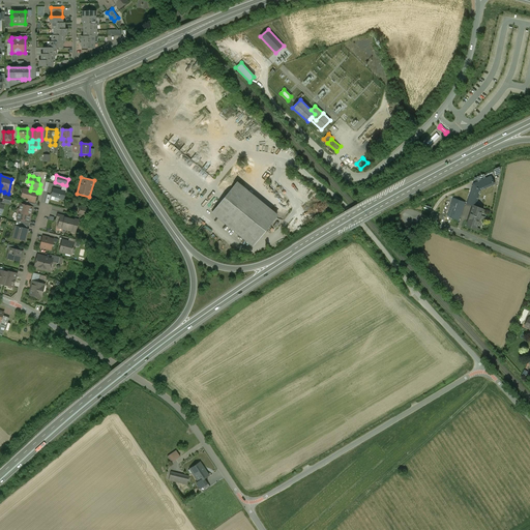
[(491,177),(473,183),(467,203),(473,205),(475,206),(480,189),(494,184),(491,177)]
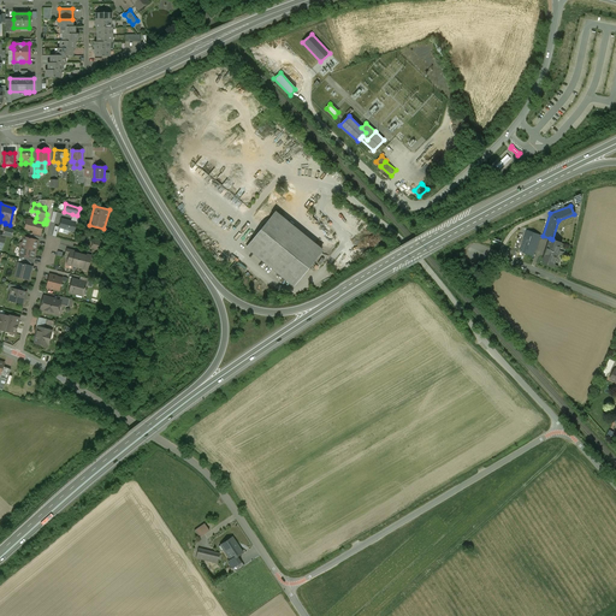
[(321,250),(276,212),(247,247),(294,284),(321,250)]
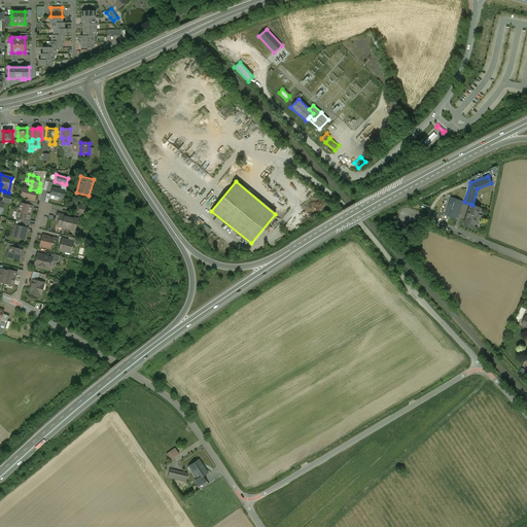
[(30,189),(24,187),(22,194),(27,195),(27,197),(28,197),(28,201),(34,203),(35,200),(37,191),(37,190),(30,189)]
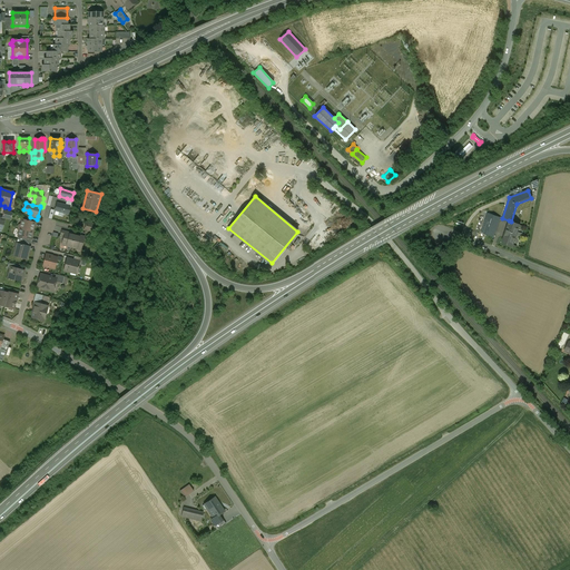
[(66,205),(57,203),(55,212),(59,213),(59,214),(64,215),(64,214),(68,215),(70,207),(70,206),(66,205)]
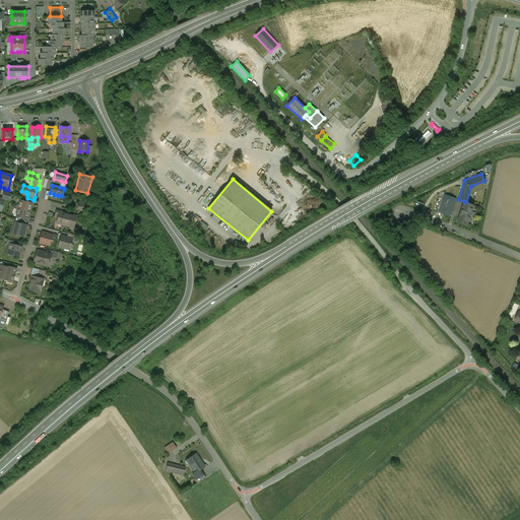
[(12,194),(4,192),(2,199),(10,201),(12,194)]
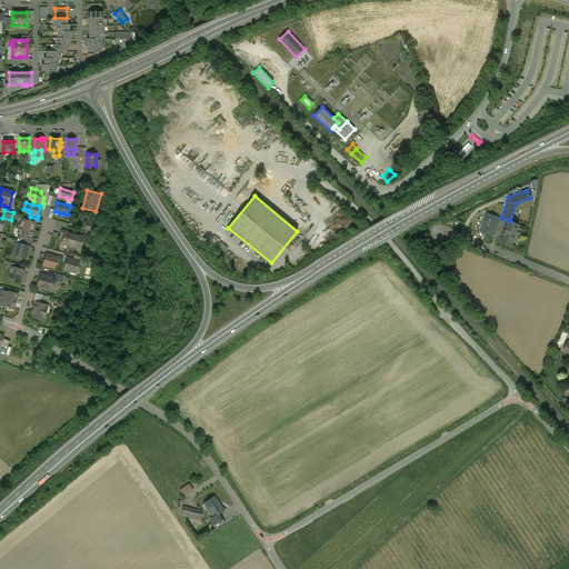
[(500,218),(487,213),(480,232),(493,238),(500,218)]
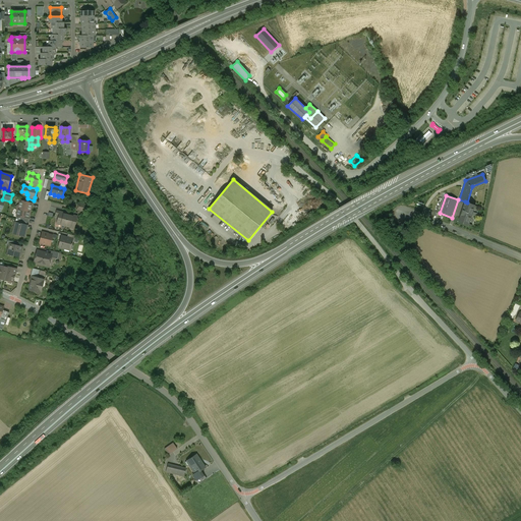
[(24,201),(20,200),(19,205),(17,206),(16,208),(29,211),(30,208),(31,209),(32,204),(24,201)]
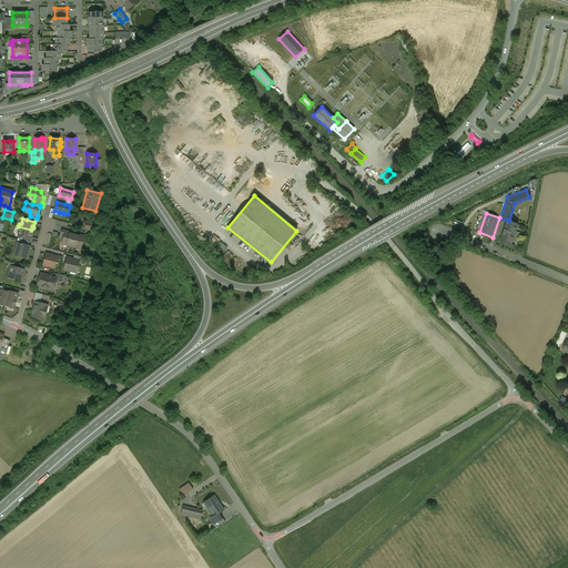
[(519,224),(509,221),(507,220),(499,242),(511,246),(519,224)]
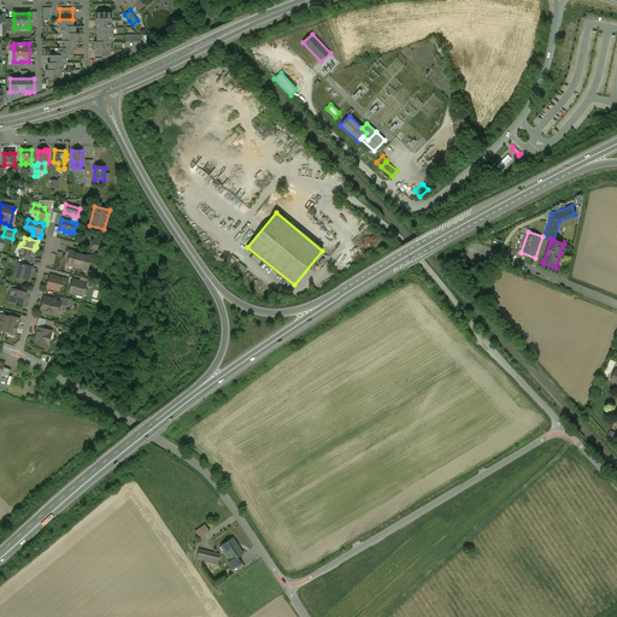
[(104,244),(94,241),(92,248),(103,251),(104,244)]
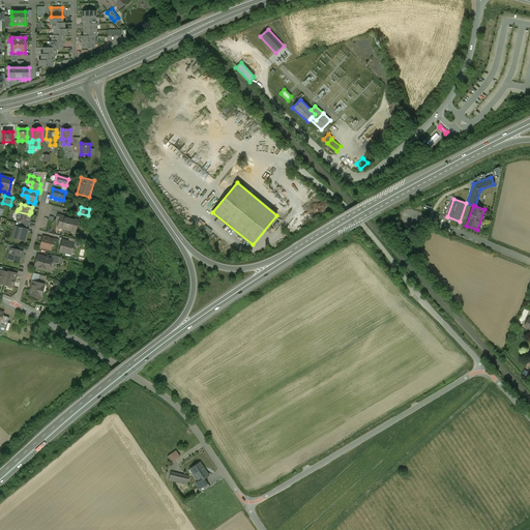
[(29,214),(17,211),(17,213),(18,215),(17,219),(21,221),(29,223),(30,217),(28,217),(29,214)]
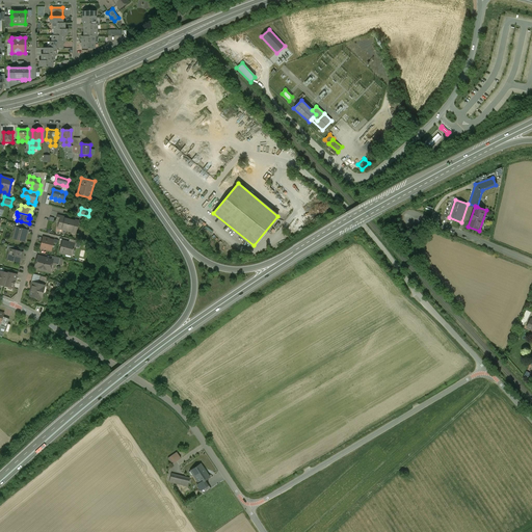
[(70,218),(64,217),(63,221),(59,220),(58,227),(62,228),(61,230),(67,231),(70,218)]
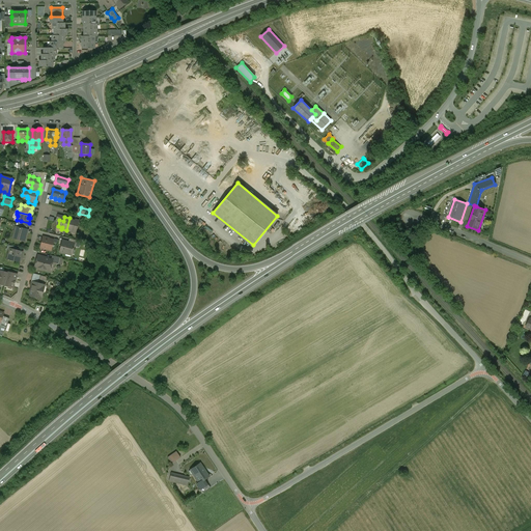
[(79,221),(70,218),(66,230),(72,231),(72,230),(76,231),(79,221)]
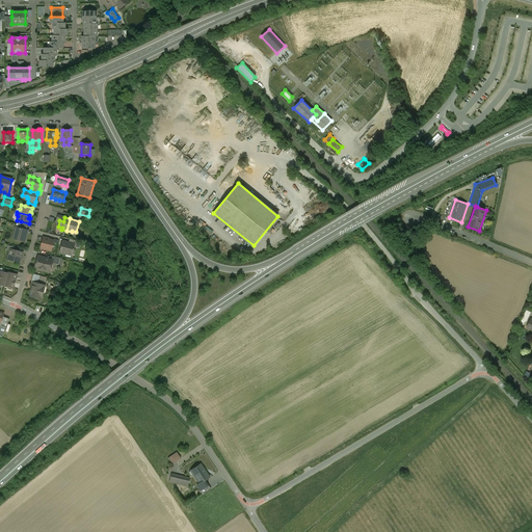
[(18,228),(16,228),(14,235),(18,236),(17,240),(25,242),(26,238),(25,237),(27,231),(18,228)]
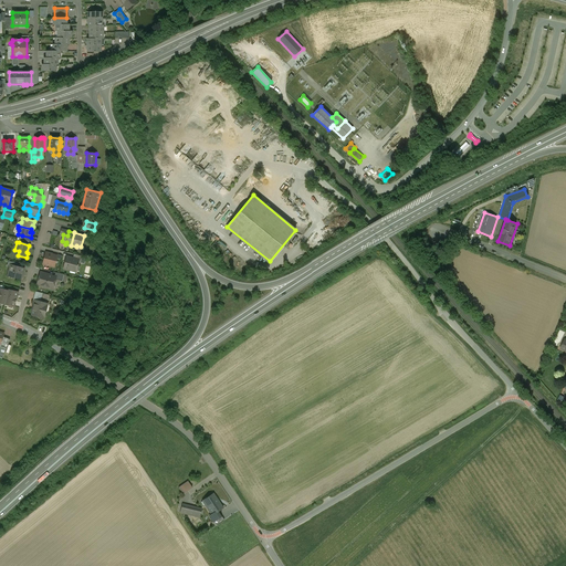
[(58,255),(52,254),(52,257),(45,255),(43,264),(50,266),(51,261),(55,262),(58,255)]
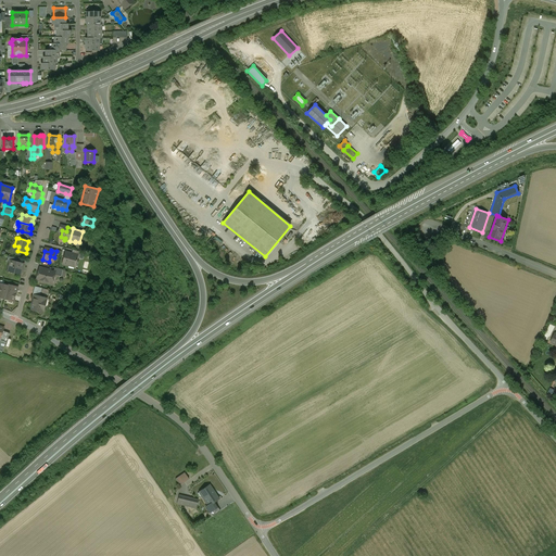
[(72,253),(65,252),(62,264),(74,267),(77,257),(77,255),(72,253)]
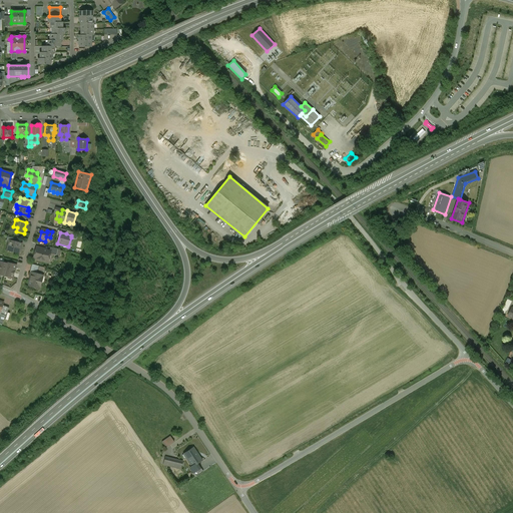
[(15,241),(9,240),(9,241),(8,246),(11,246),(10,251),(19,253),(22,243),(15,241)]
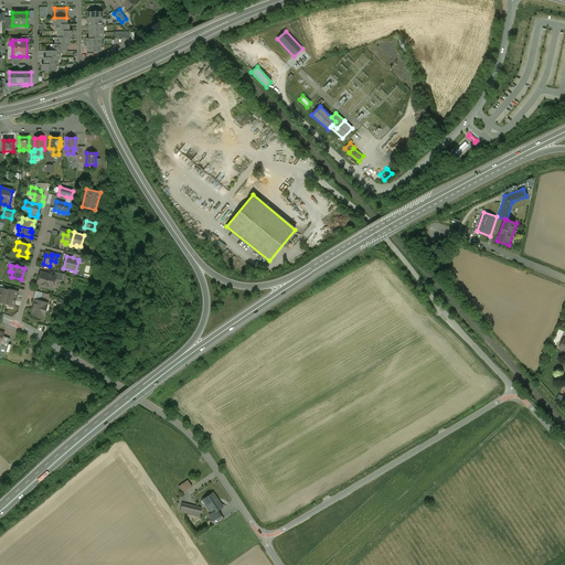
[(50,274),(40,272),(36,285),(41,286),(42,285),(53,288),(54,284),(55,284),(56,281),(55,280),(55,279),(55,277),(54,276),(50,275),(50,274)]
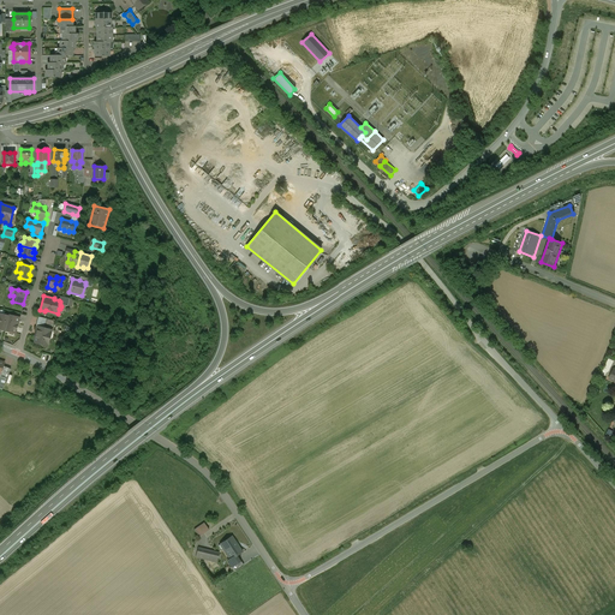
[(70,298),(60,296),(59,300),(60,302),(60,304),(67,306),(70,298)]
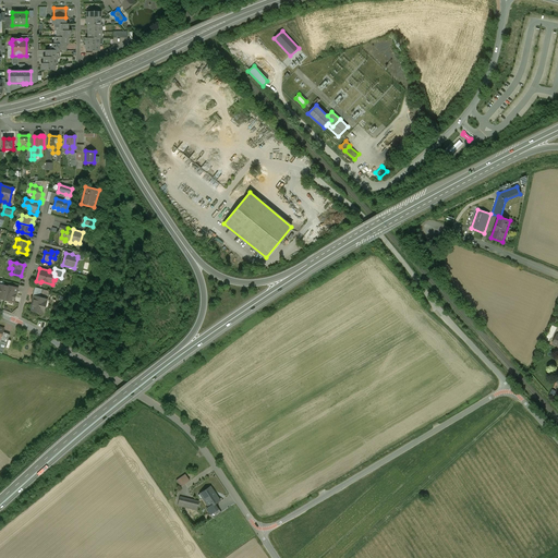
[(17,288),(9,286),(4,300),(8,301),(14,302),(17,288)]
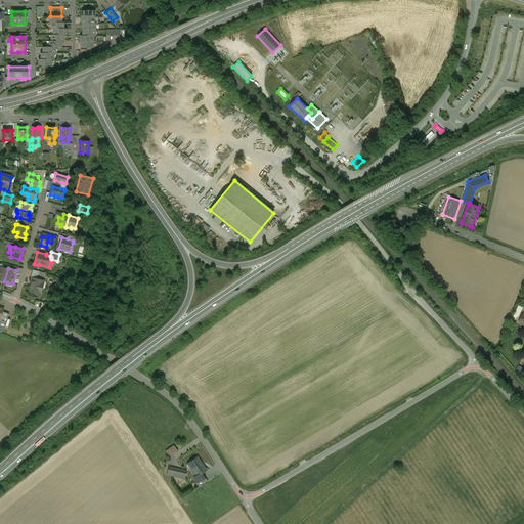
[(40,271),(33,270),(31,278),(32,278),(38,279),(40,271)]
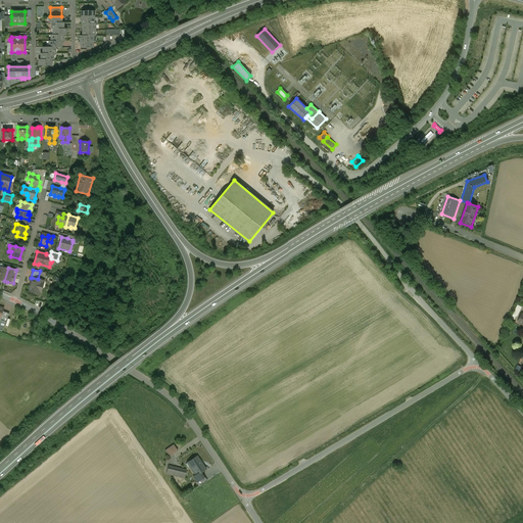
[(38,279),(32,278),(29,291),(40,294),(44,281),(38,279)]
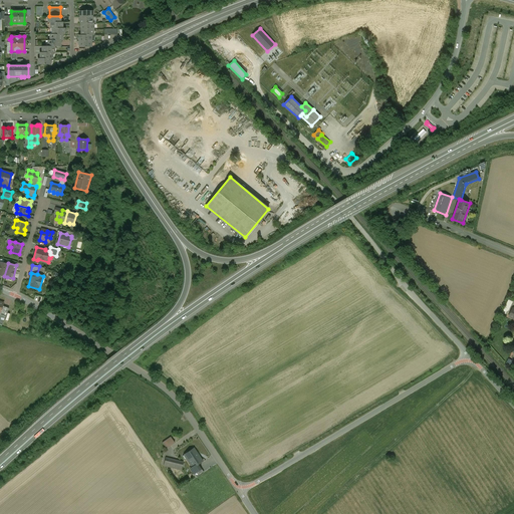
[(9,308),(2,306),(0,312),(0,314),(6,316),(9,308)]
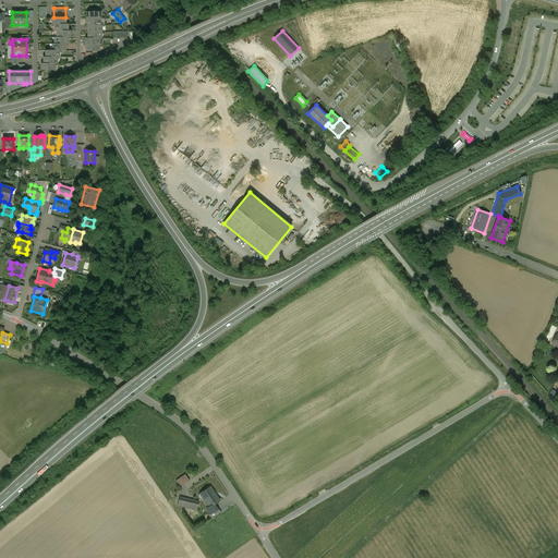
[(186,473),(178,481),(183,486),(192,480),(186,473)]
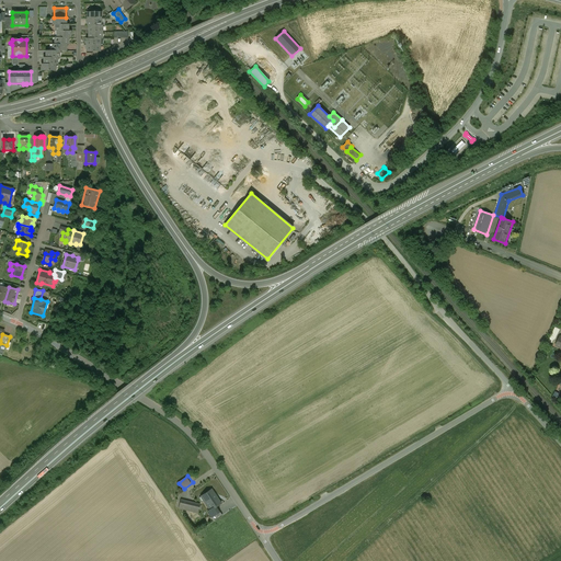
[(212,490),(202,496),(210,510),(210,511),(216,506),(220,503),(212,490)]
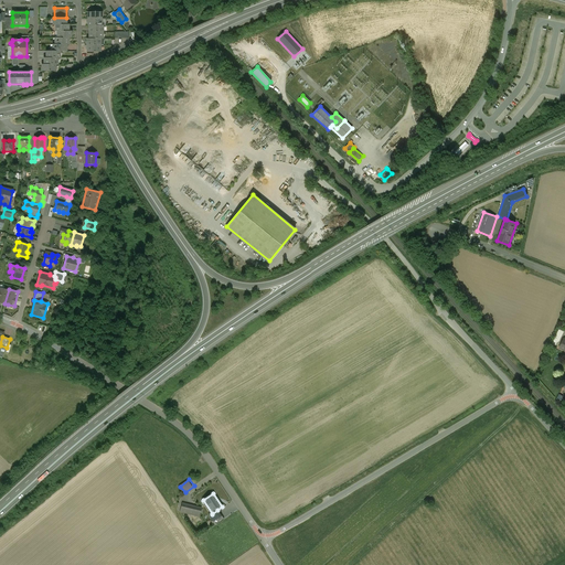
[(201,509),(190,505),(185,505),(184,510),(195,512),(194,515),(199,516),(201,509)]
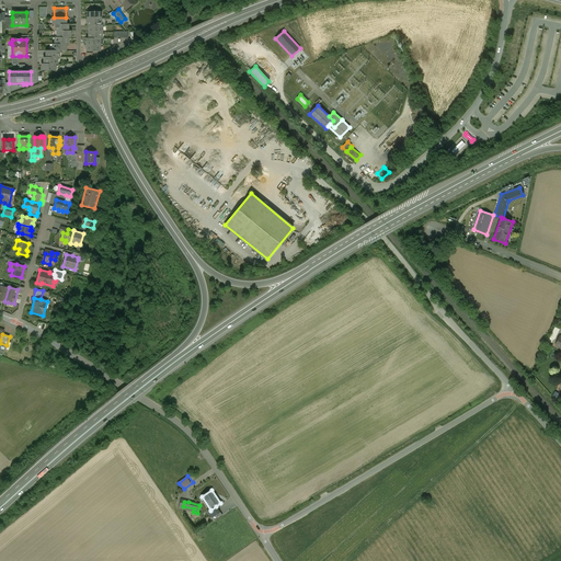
[(216,506),(210,511),(210,510),(207,512),(212,517),(219,512),(216,506)]
